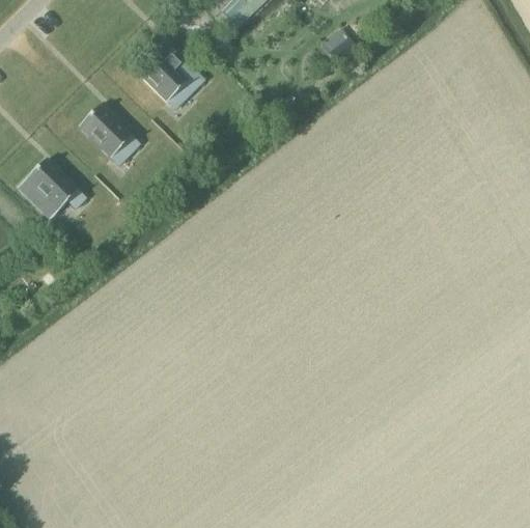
[(207,0),(203,5),(222,23),(232,33),(254,11),(255,11),(266,0),(207,0)]
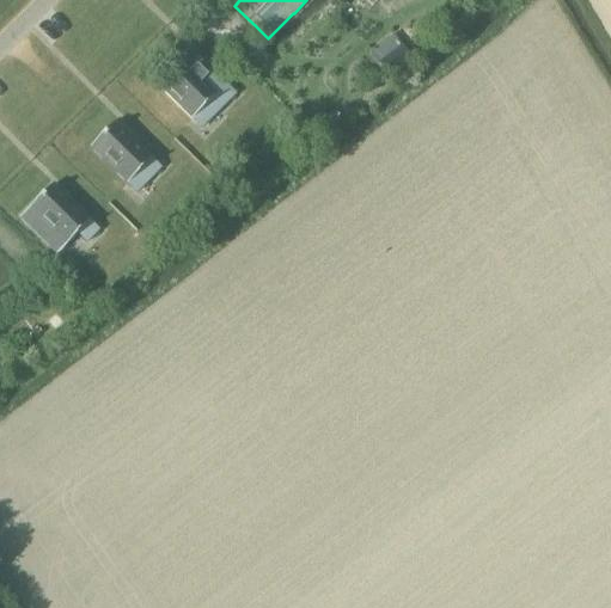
[(389,72),(411,55),(393,31),(371,48),(389,72)]
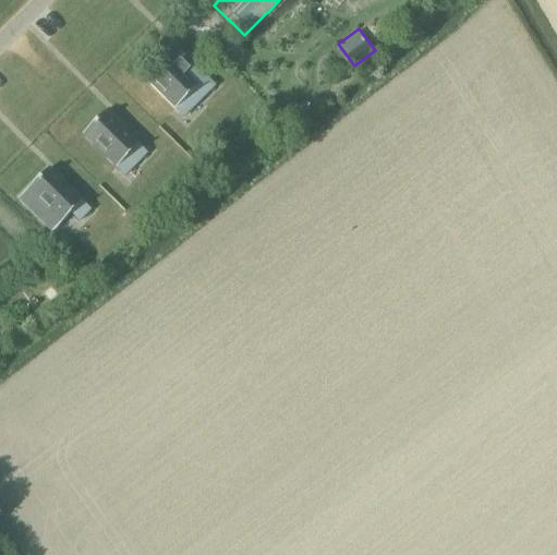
[(142,73),(176,107),(193,91),(201,98),(215,84),(193,61),(188,67),(181,60),(186,55),(172,41),(142,73)]
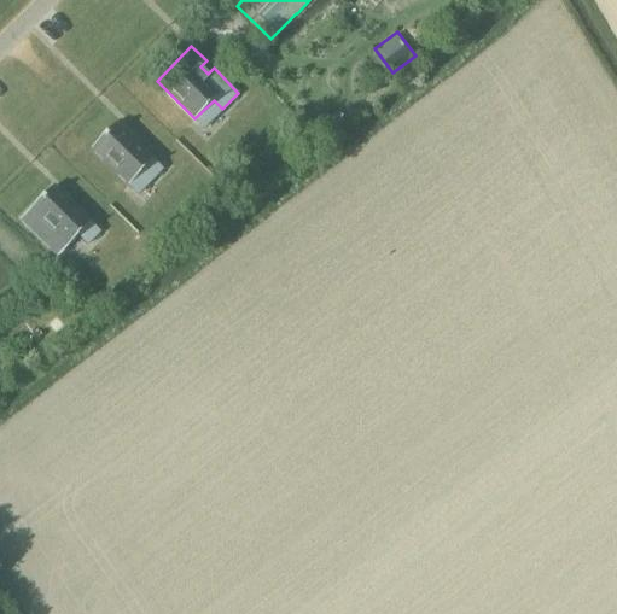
[(120,117),(92,146),(129,183),(141,171),(151,180),(164,167),(132,134),(134,132),(120,117)]
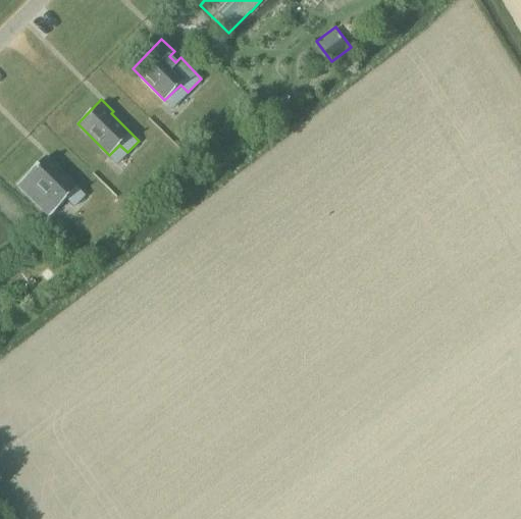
[(46,155),(24,176),(56,209),(66,198),(73,205),(85,194),(46,155)]
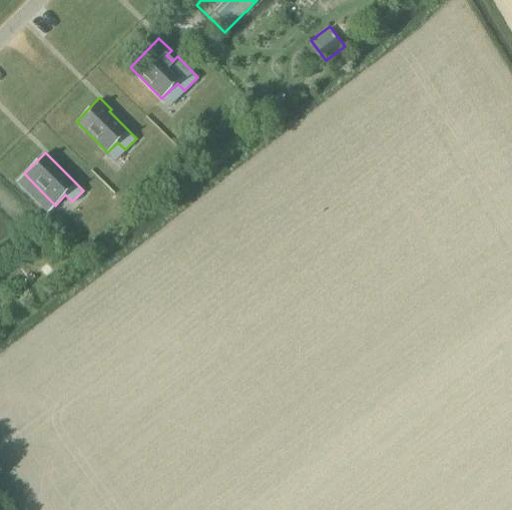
All buildings are outlined.
